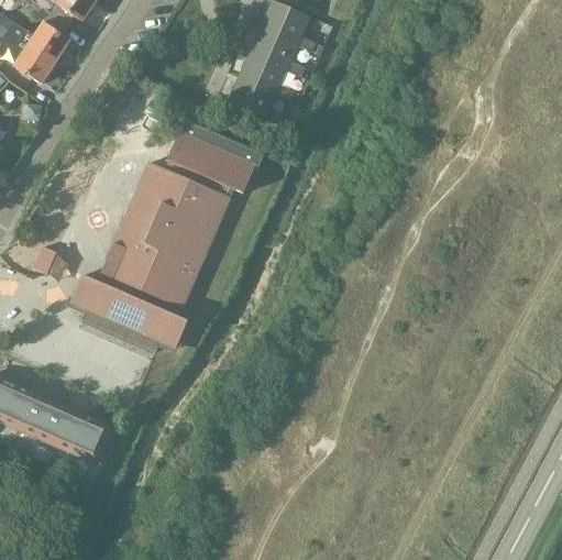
[(58,0),(56,3),(57,3),(51,12),(69,25),(76,15),(84,21),(97,0),(58,0)]
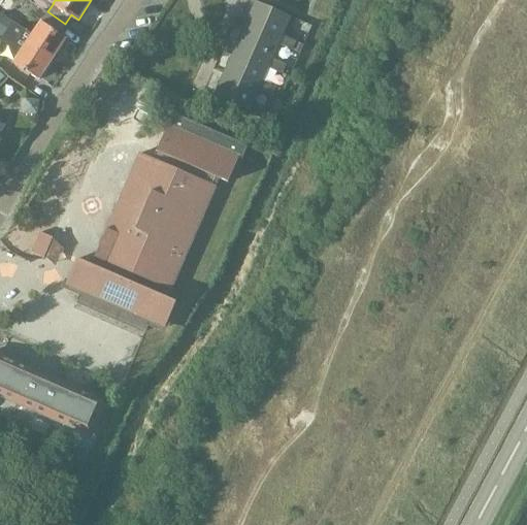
[(281,38),(278,42),(292,48),(296,39),(283,34),(291,14),(256,0),(245,23),(281,38)]
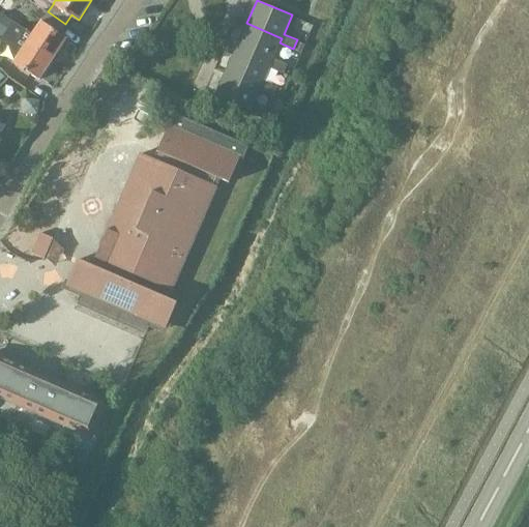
[(65,24),(48,11),(42,20),(41,19),(32,33),(26,28),(21,36),(53,57),(67,36),(60,31),(65,24)]
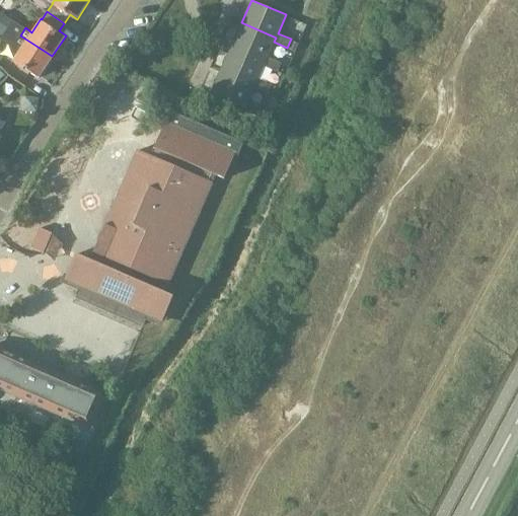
[(0,39),(13,19),(1,12),(0,14),(0,39)]
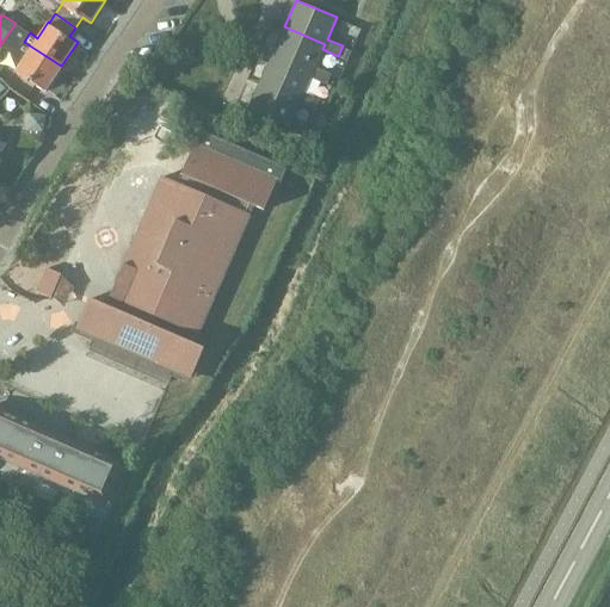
[(24,42),(30,32),(16,23),(0,45),(0,48),(20,62),(16,70),(45,90),(61,66),(24,42)]
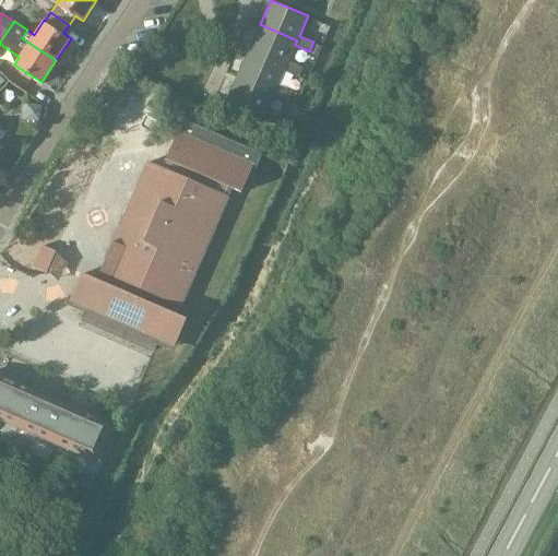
[(250,49),(286,64),(284,69),(298,75),(303,67),(287,60),(295,45),(297,40),(260,24),(250,49)]
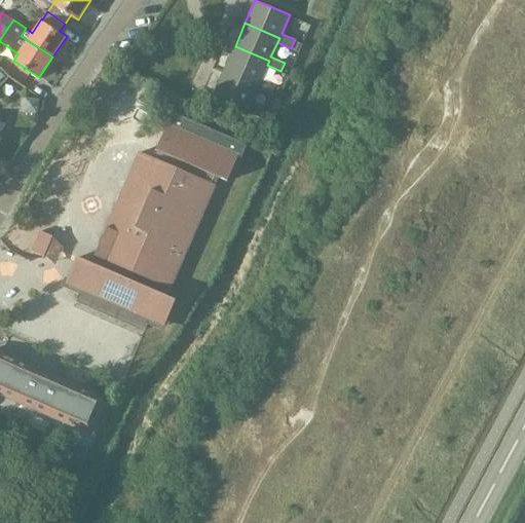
[(295,41),(292,48),(299,51),(302,44),(295,41)]
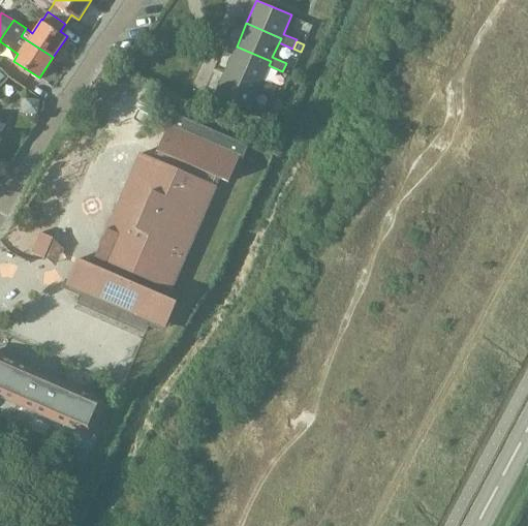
[(226,69),(260,84),(258,89),(272,94),(274,90),(276,87),(261,81),(269,65),(271,61),(237,47),(226,69)]
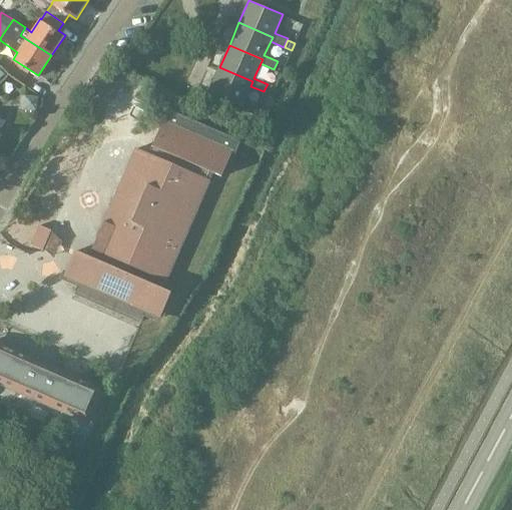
[(244,100),(250,86),(252,81),(219,67),(209,90),(241,104),(239,107),(254,113),(258,106),(244,100)]
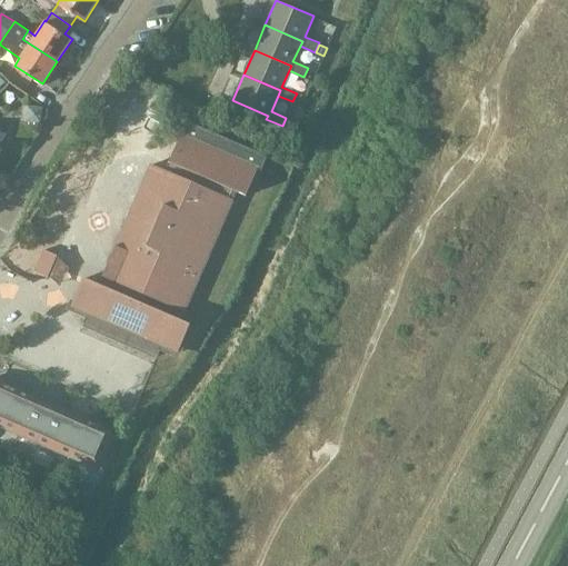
[(297,93),(294,102),(302,106),(306,97),(297,93)]
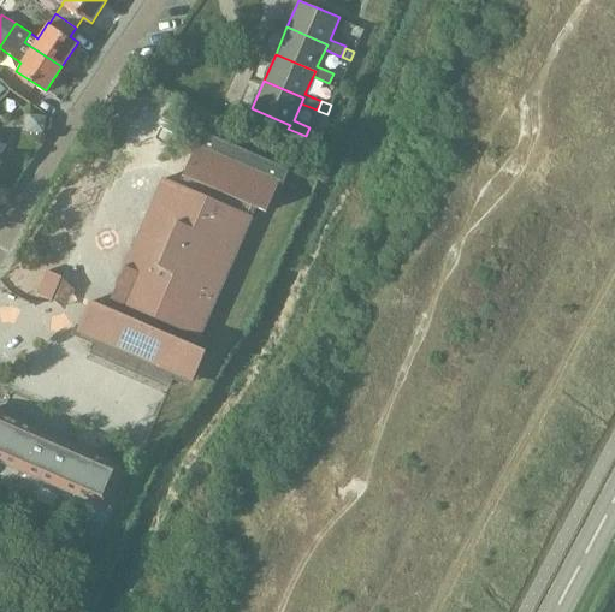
[(308,130),(306,137),(315,142),(318,134),(308,130)]
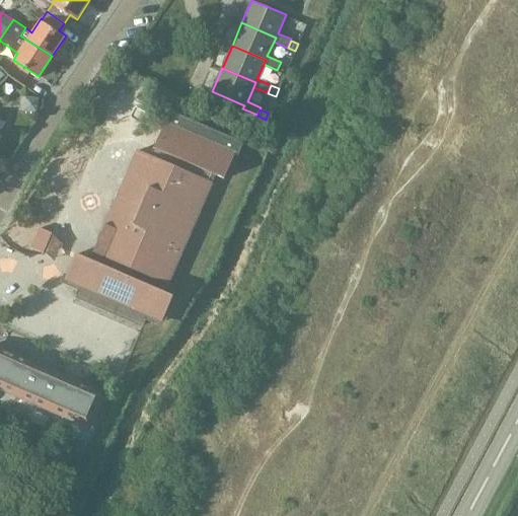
[(211,180),(215,172),(226,177),(241,143),(171,112),(156,146),(153,155),(138,148),(93,250),(95,251),(92,260),(76,251),(65,279),(79,285),(75,293),(144,322),(147,313),(160,319),(172,294),(161,288),(165,281),(168,283),(214,181),(211,180)]
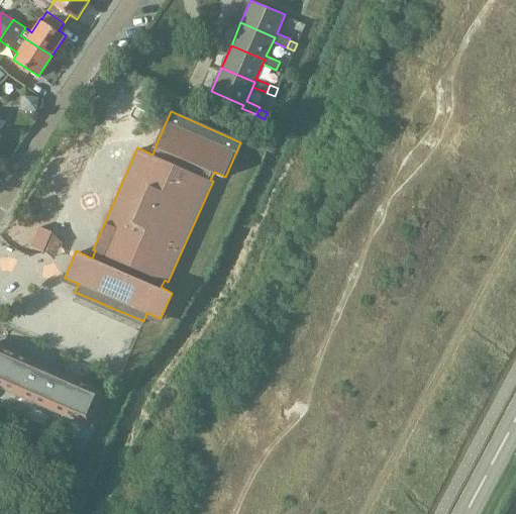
[(39,225),(31,245),(43,250),(52,230),(39,225)]
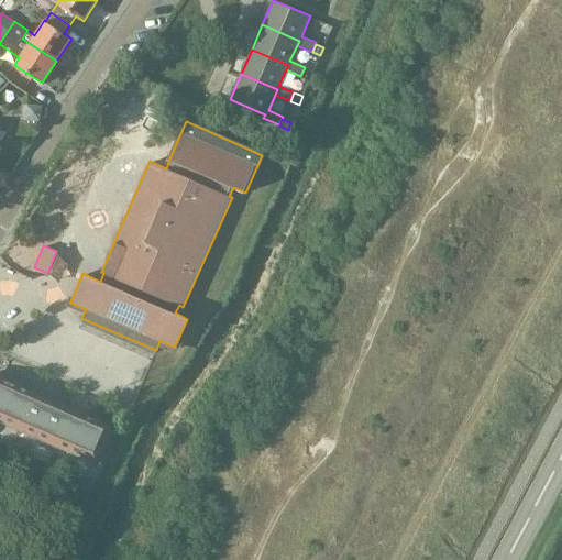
[(0,418),(97,461),(112,425),(0,375),(0,418)]
